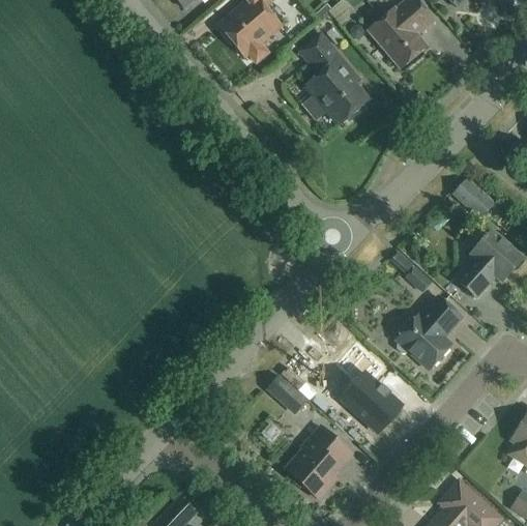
[(266,53),(267,49),(265,45),(260,38),(281,22),(267,5),(272,0),(251,0),(252,1),(223,26),(244,52),(249,49),(254,55),(257,57),(261,57),(264,56),(266,53)]
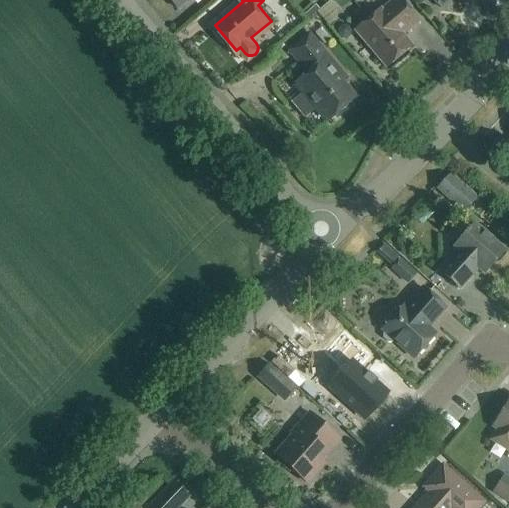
[(420,18),(404,0),(391,0),(383,7),(382,6),(357,28),(388,65),(414,43),(404,32),(420,18)]
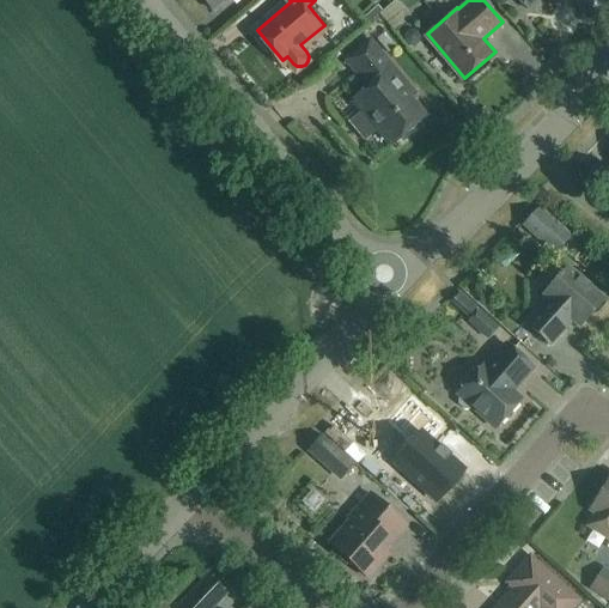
[(396,141),(427,114),(403,86),(409,80),(372,36),(348,56),(372,84),(358,96),(367,108),(352,120),(366,138),(382,125),(396,141)]
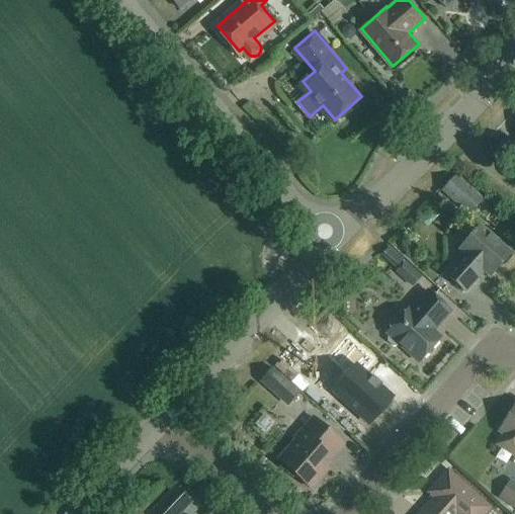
[(471,210),(483,198),(456,175),(446,187),(471,210)]
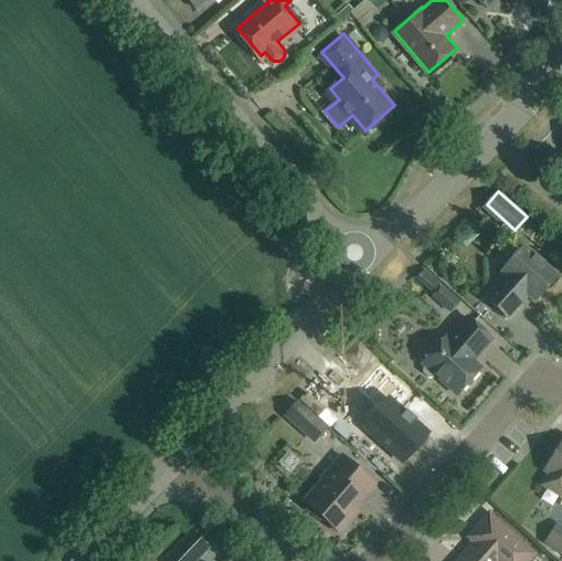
[(560,273),(527,243),(521,251),(520,250),(517,253),(518,254),(505,268),(509,273),(489,296),(510,315),(531,292),(538,298),(560,273)]
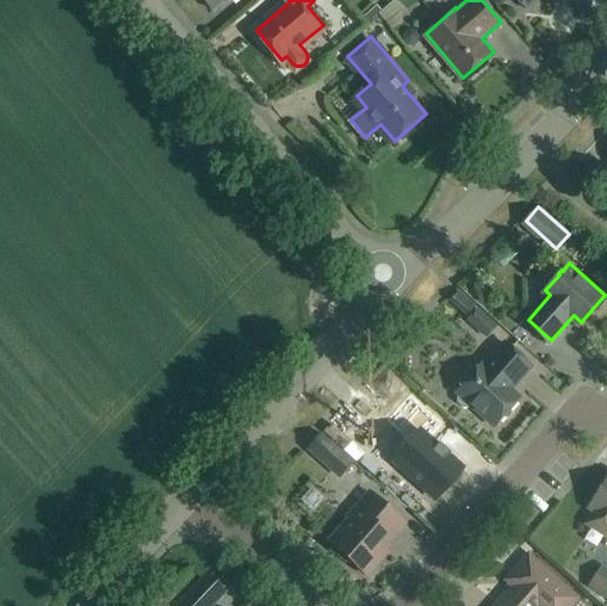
[(489,333),(499,322),(481,305),(471,316),(489,333)]
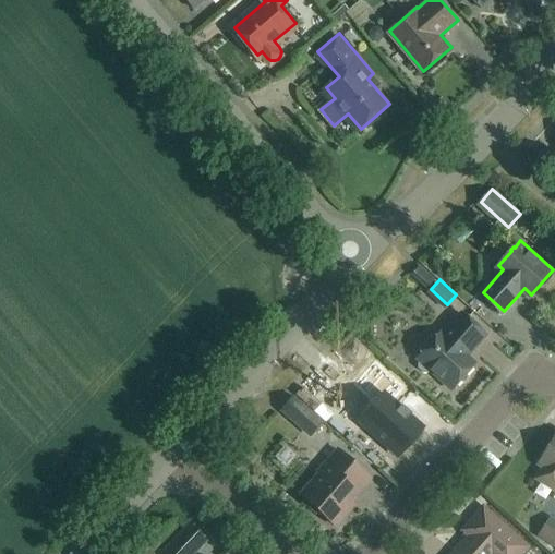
[(489,332),(465,311),(445,332),(443,329),(420,356),(423,358),(420,361),(421,365),(426,371),(431,370),(433,368),(455,386),(478,360),(470,353),(489,332)]
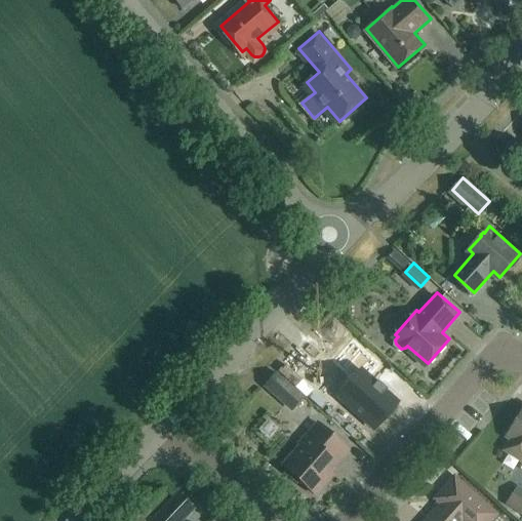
[(356,375),(340,393),(377,426),(400,400),(371,373),(383,361),(361,343),(342,363),(356,375)]
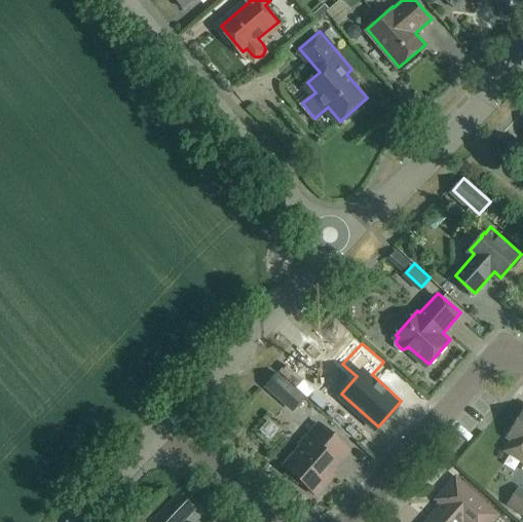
[(266,384),(295,410),(307,396),(278,370),(266,384)]
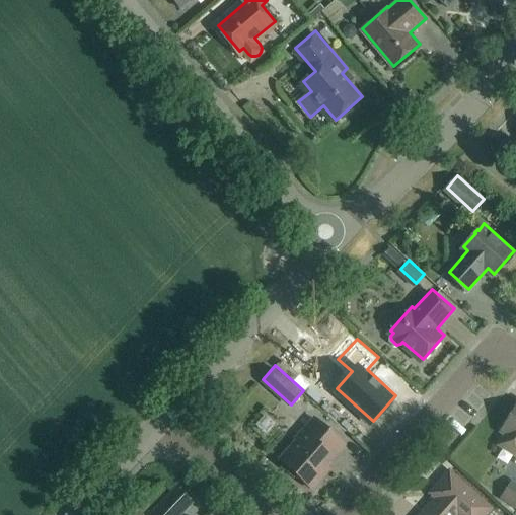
[(515,409),(503,429),(507,431),(499,443),(515,453),(515,409)]
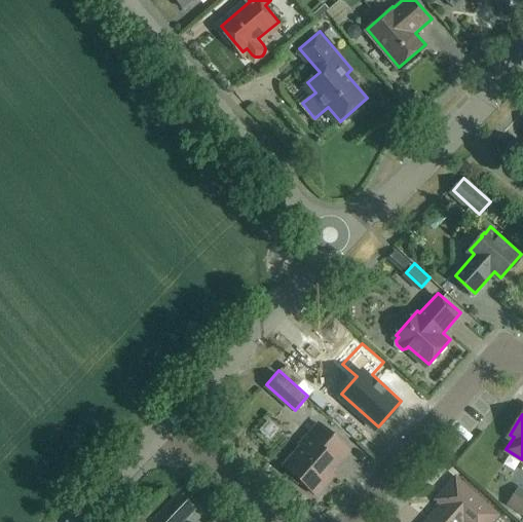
[(319,493),(336,474),(332,470),(350,448),(321,421),(302,442),(304,444),(286,464),(319,493)]
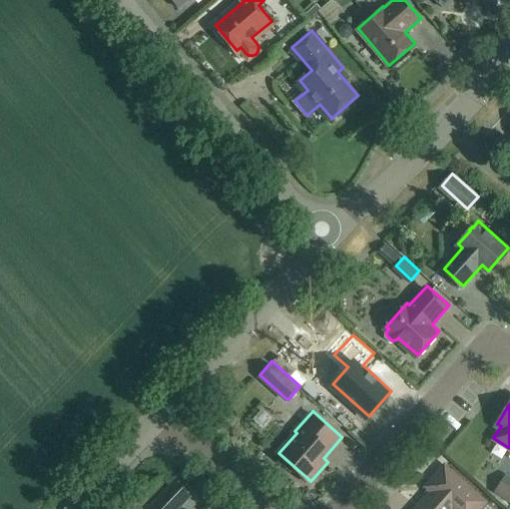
[(456,508),(477,508),(486,500),(447,465),(429,484),(435,490),(418,508),(453,508),(455,508),(456,508)]
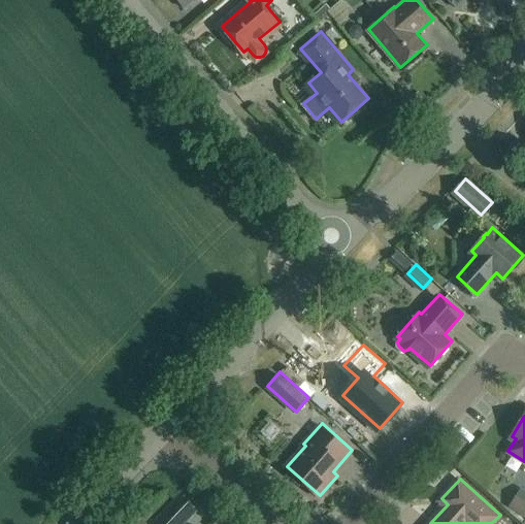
[(510,504),(524,513),(524,485),(522,484),(510,504)]
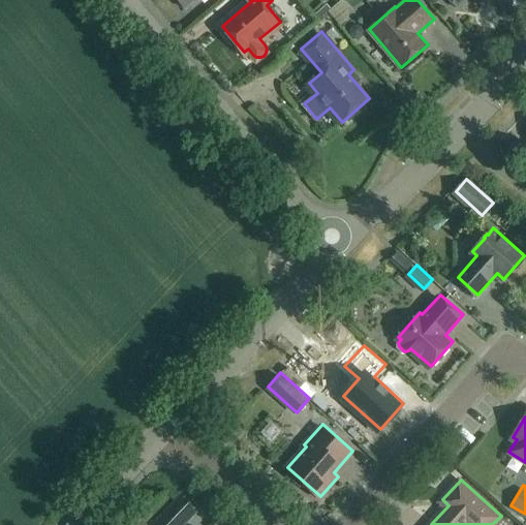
[(182,524),(197,508),(183,495),(157,522),(160,524),(182,524)]
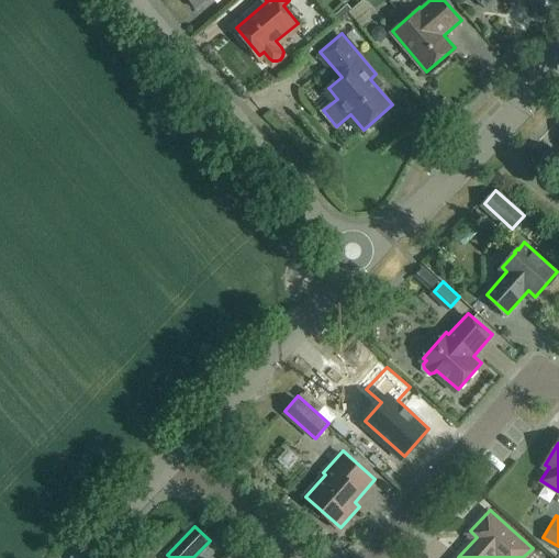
All buildings are outlined.
